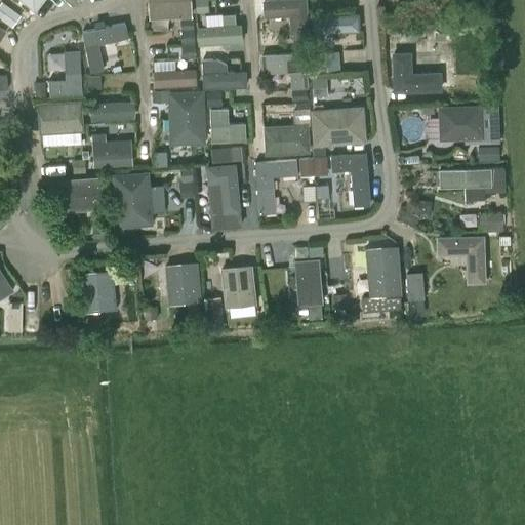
[(0,14),(14,26),(24,13),(4,0),(0,5),(0,14)]
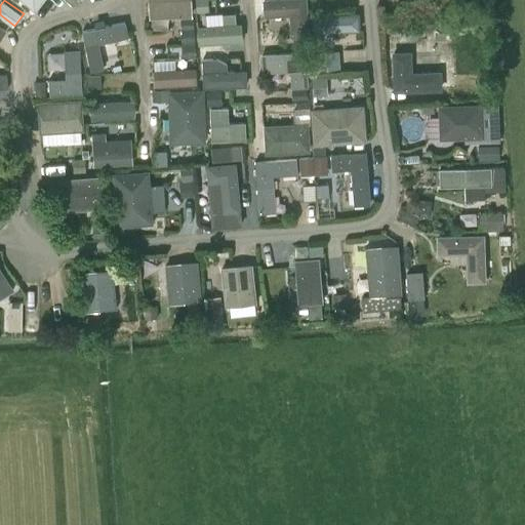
[(43,0),(18,0),(33,12),(43,0)]
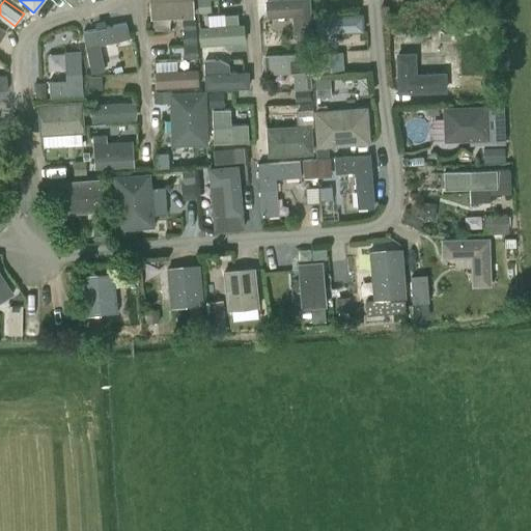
[(148,0),(149,19),(193,18),(192,0),(148,0)]
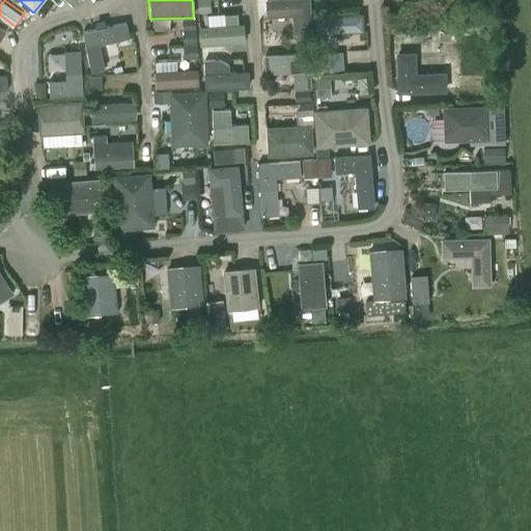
[(211,12),(208,0),(196,0),(197,14),(211,12)]
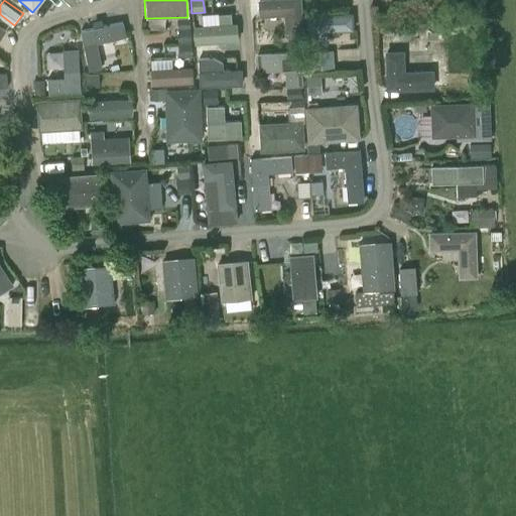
[(302,35),(300,0),(257,0),(258,17),(283,15),(284,36),(302,35)]
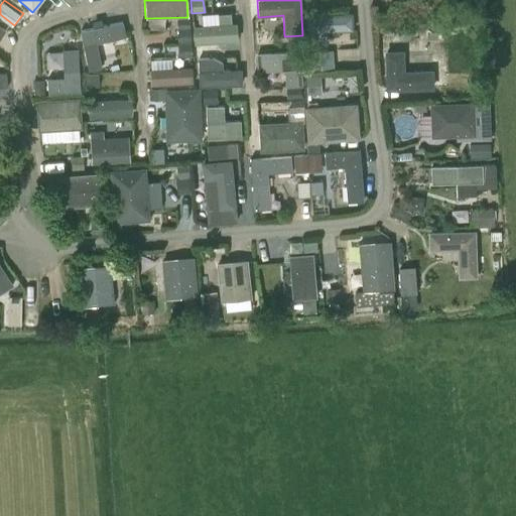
[(354,30),(352,13),(305,16),(306,34),(354,30)]
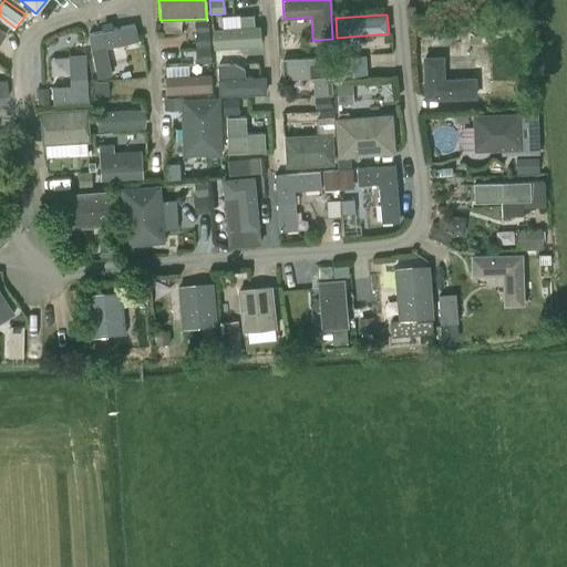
[(210,63),(207,21),(194,21),(196,63),(210,63)]
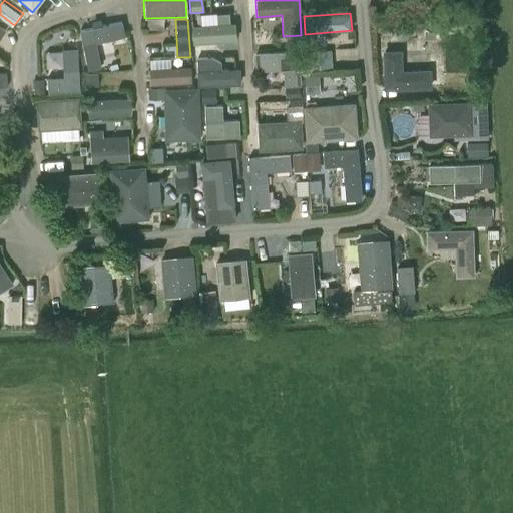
[(83,45),(125,37),(122,21),(80,31),(83,45)]
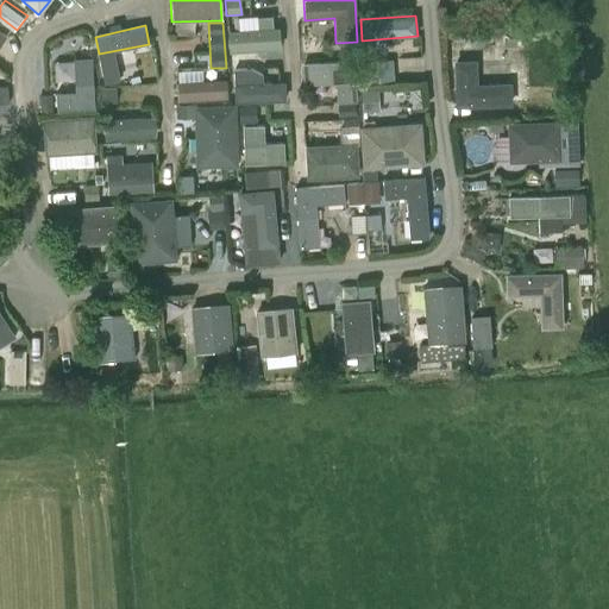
[(230,52),(281,48),(278,27),(227,31),(230,52)]
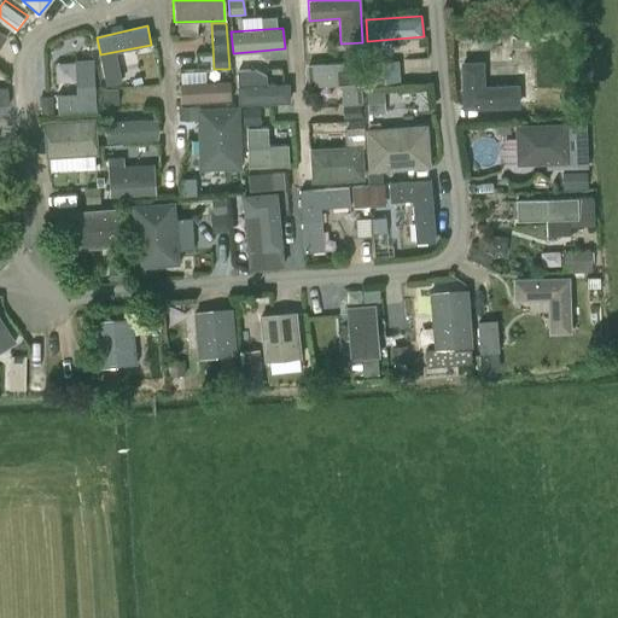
[(93,59),(75,59),(76,93),(56,94),(57,112),(95,110),(93,59)]
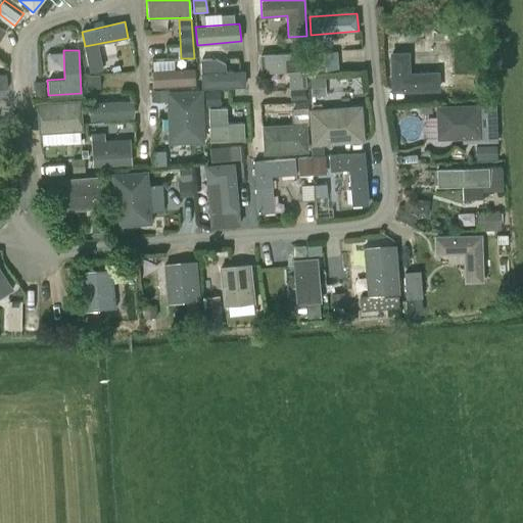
[(289,88),(306,87),(304,51),(259,54),(260,73),(288,70),(289,88)]
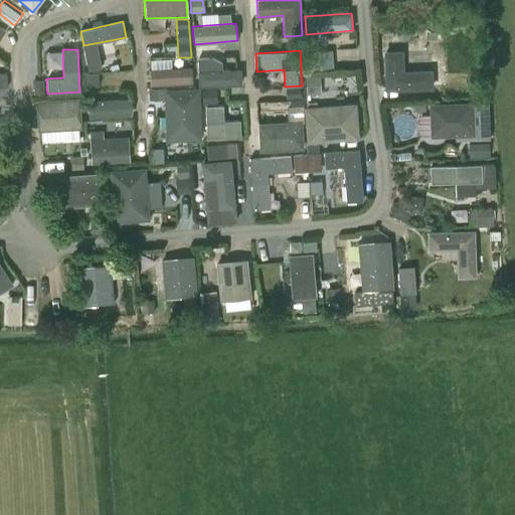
[(403,70),(403,50),(384,51),(384,90),(433,89),(432,69),(403,70)]
